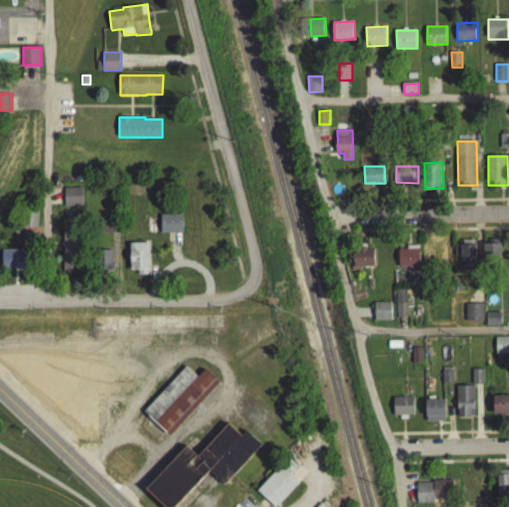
[(65,205),(84,205),(84,187),(65,187),(65,197),(65,205)]
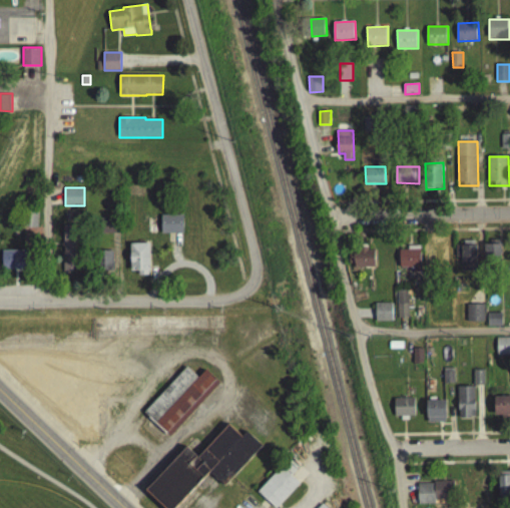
[(39,227),(24,227),(24,209),(39,210),(39,227)]
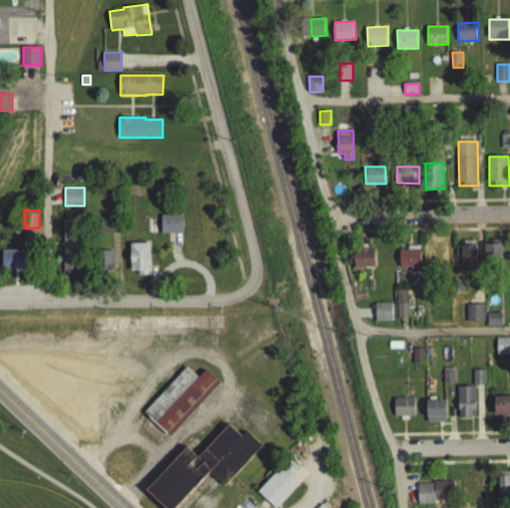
[(183,213),(162,213),(162,232),(175,232),(183,232),(183,213)]
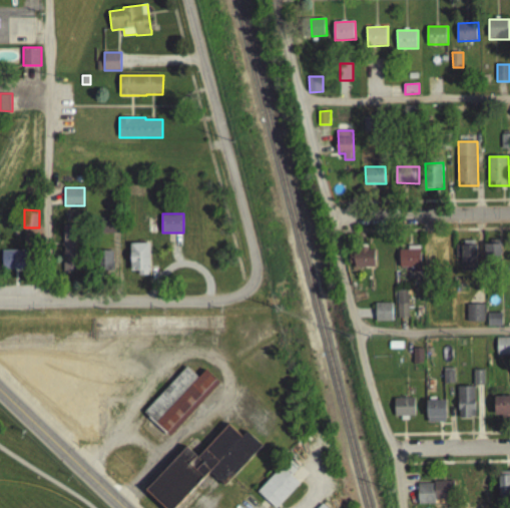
[(65,274),(79,274),(79,226),(65,226),(65,274)]
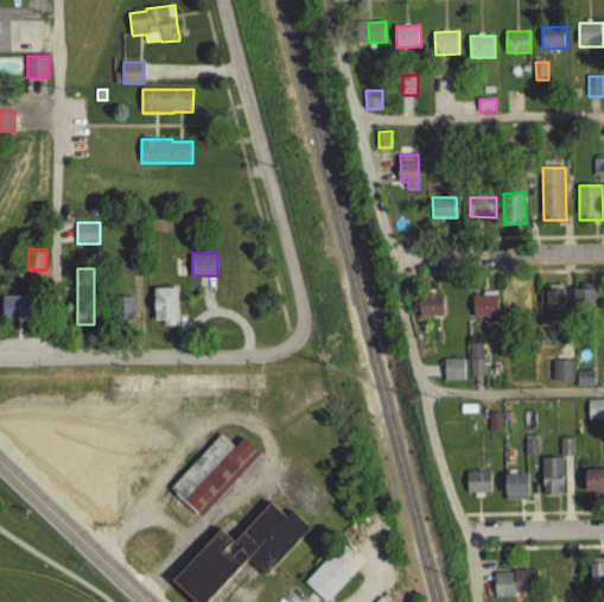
[(157,321),(165,321),(165,325),(177,325),(177,319),(178,319),(178,287),(156,287),(157,321)]
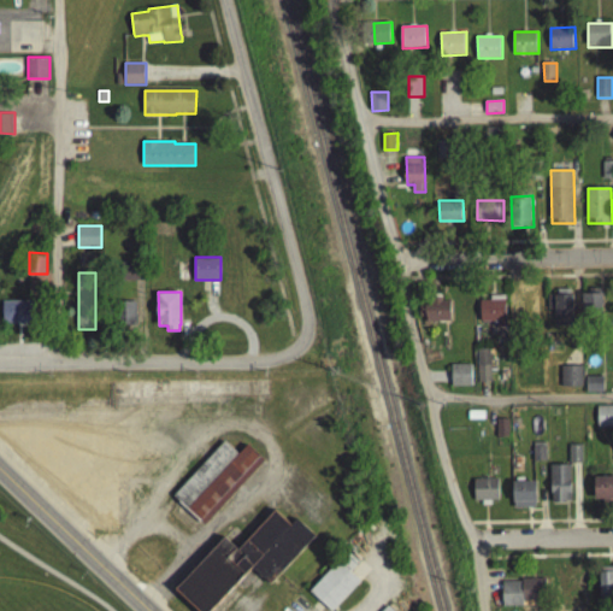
[(552,292),(553,327),(575,327),(575,292),(552,292)]
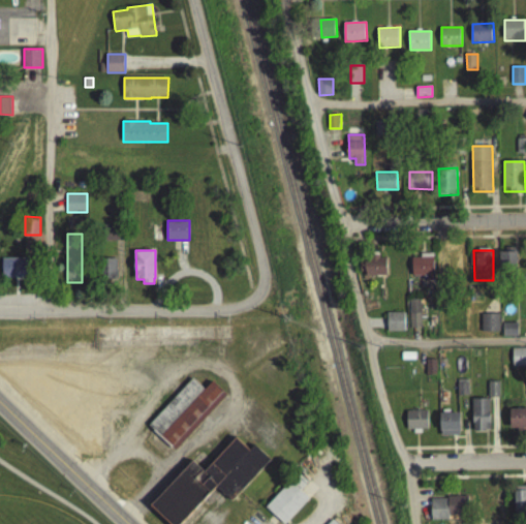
[(519,251),(501,251),(501,268),(519,268),(519,251)]
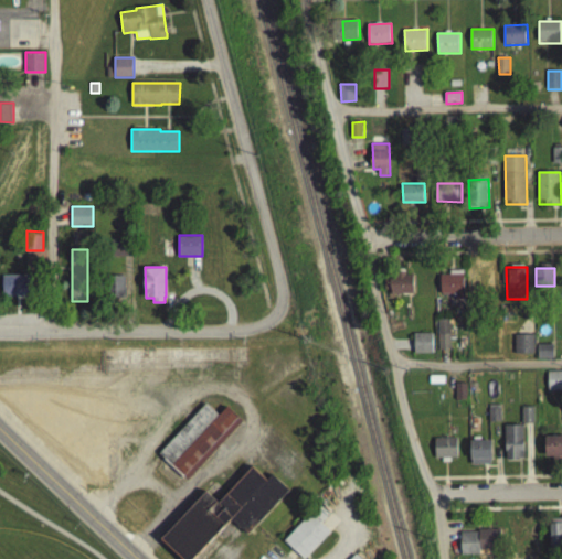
[(442,272),(442,298),(465,298),(465,272),(442,272)]
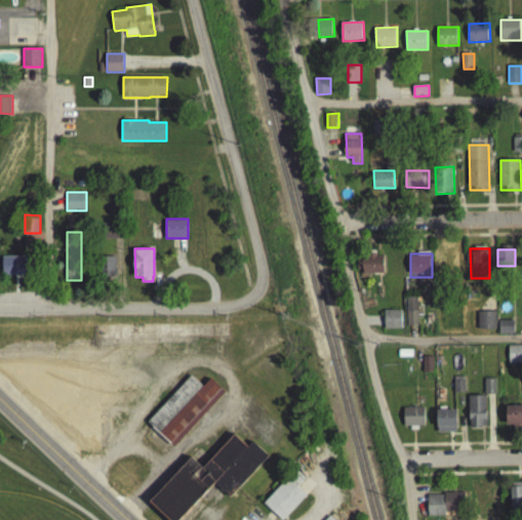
[(3,277),(40,275),(39,254),(2,255),(3,277)]
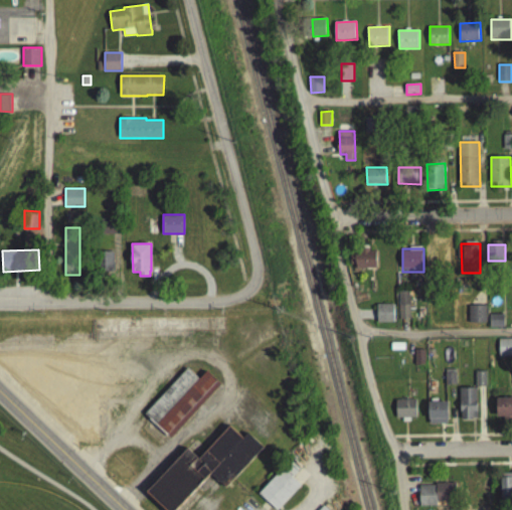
[(116,250),(100,250),(100,273),(116,273),(116,250)]
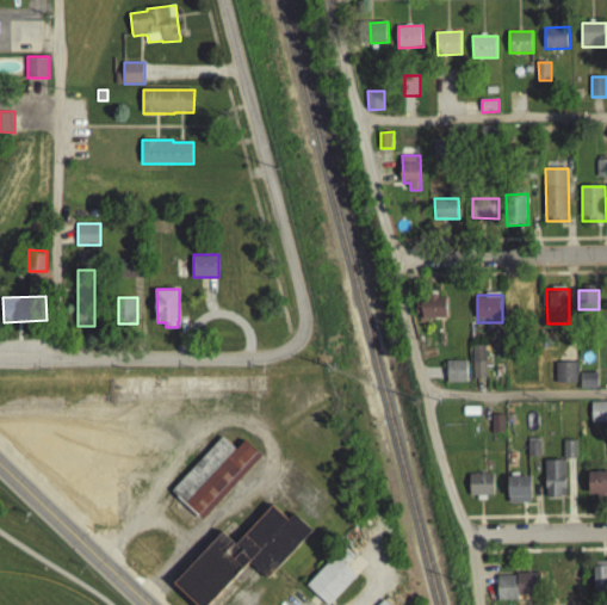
[(491,346),(475,346),(476,380),(491,378),(491,346)]
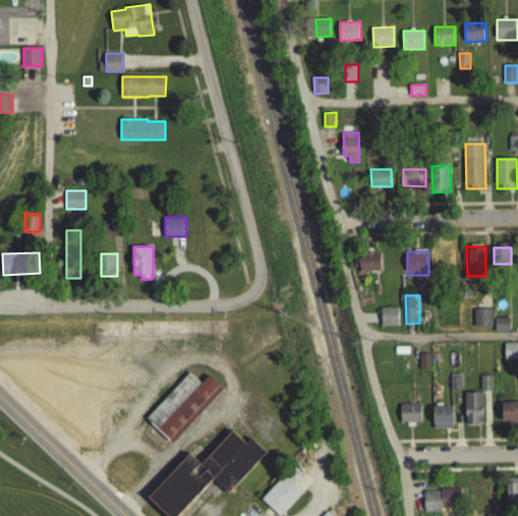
[(400,307),(383,308),(383,327),(400,327),(400,307)]
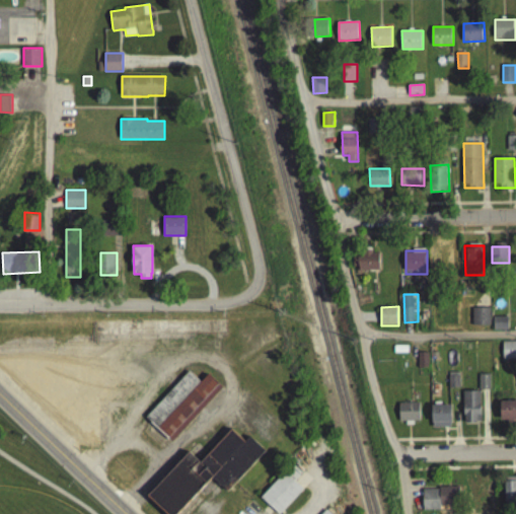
[(492,325),(492,308),(473,308),(474,325),(492,325)]
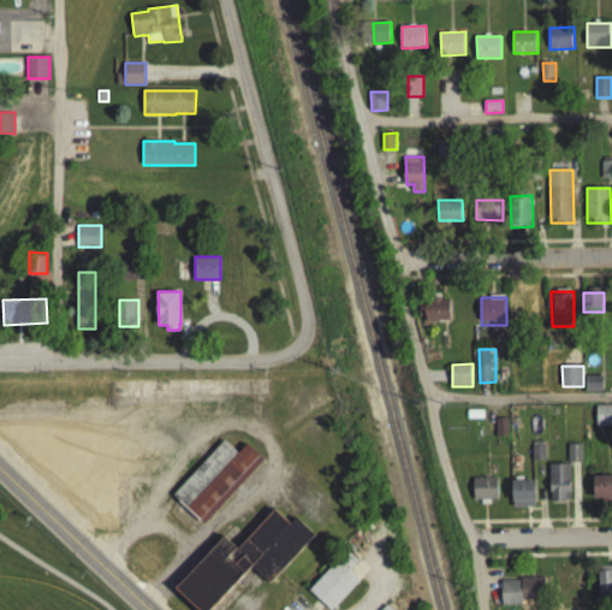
[(587,391),(604,391),(604,375),(587,375),(587,391)]
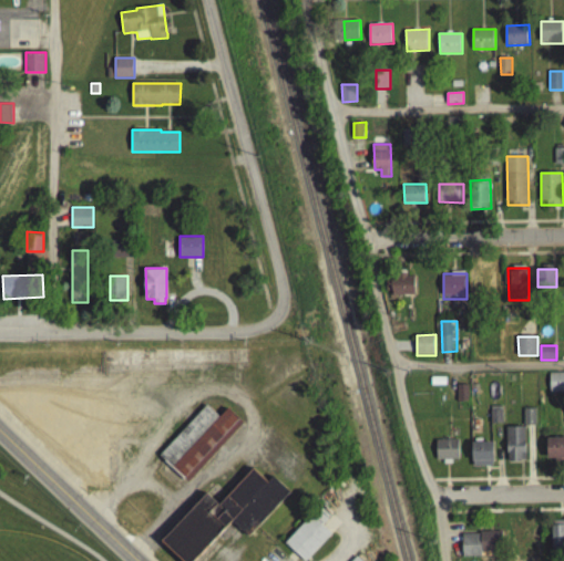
[(563,373),(551,374),(552,392),(563,392),(563,373)]
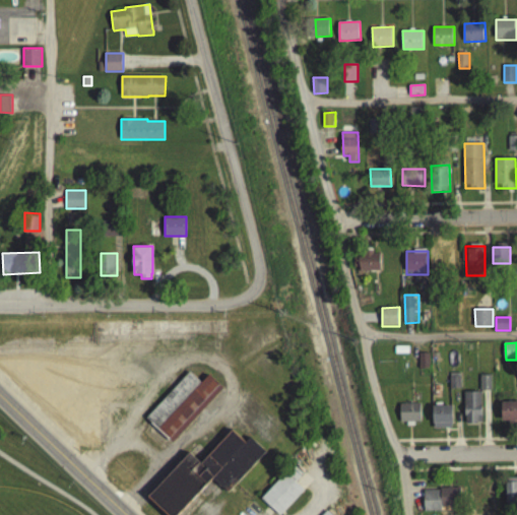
[(209,374),(224,387),(174,442),(147,419),(190,372),(201,382),(209,374)]
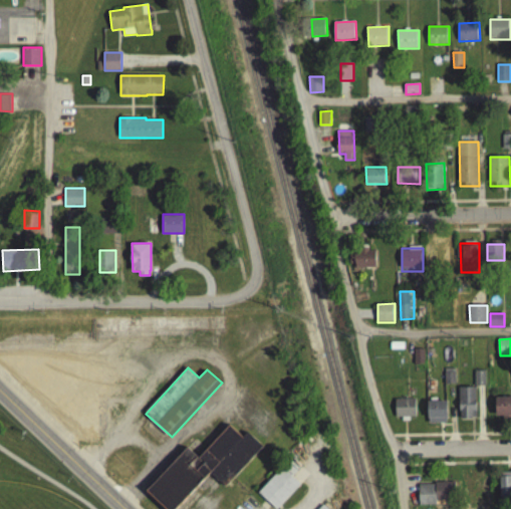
[(446,385),(457,384),(456,368),(446,369),(446,385)]
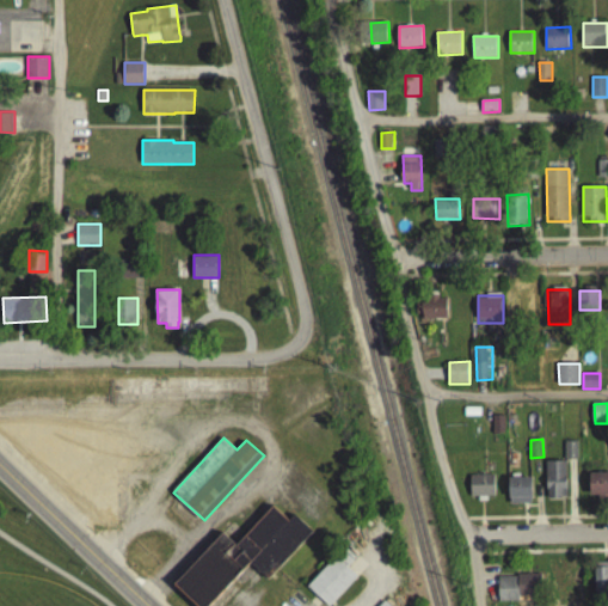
[(579,459),(579,441),(566,441),(566,459),(579,459)]
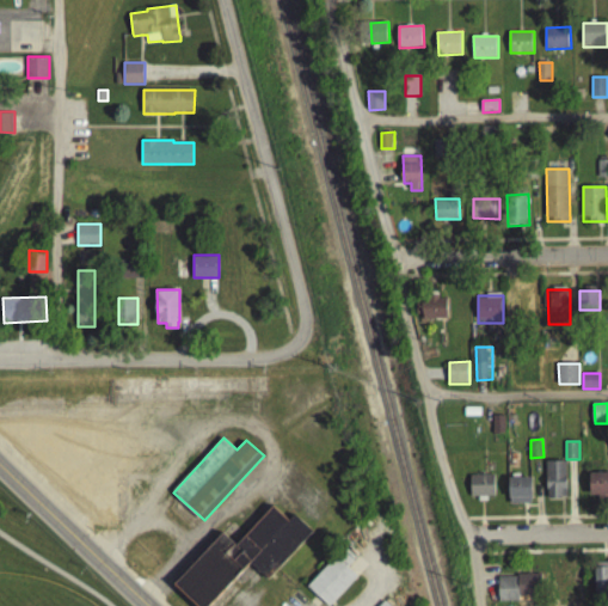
[(548,500),(569,499),(567,460),(548,461),(548,500)]
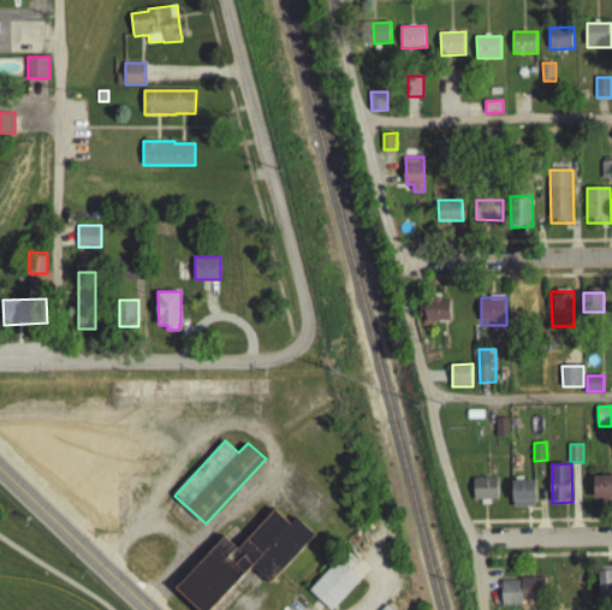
[(611,475),(595,477),(595,498),(611,498),(611,475)]
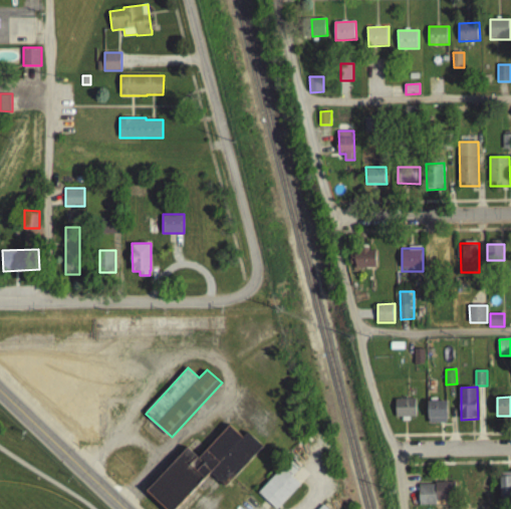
[(417,400),(397,400),(398,419),(417,419),(417,400)]
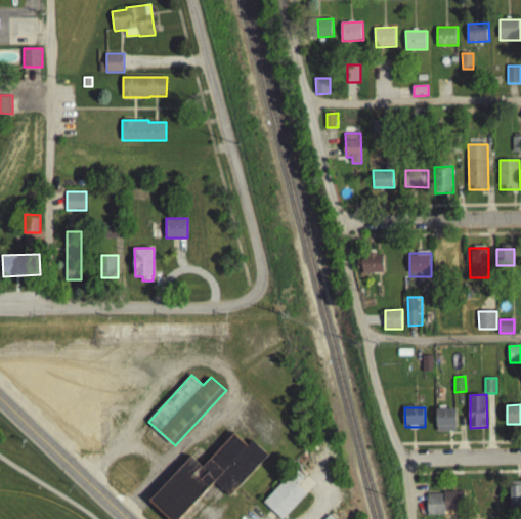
[(438,432),(458,432),(458,409),(438,409),(438,432)]
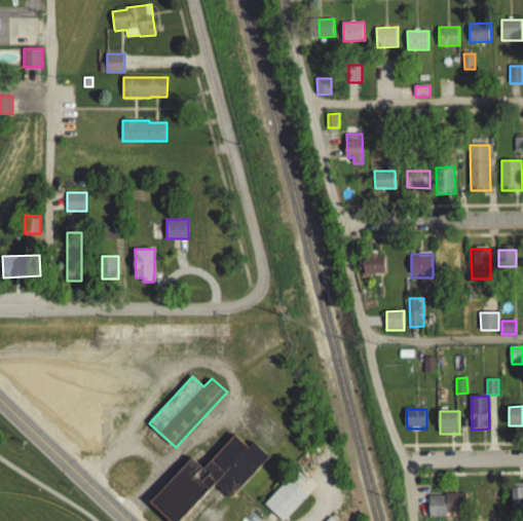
[(151,501),(171,520),(179,520),(216,483),(231,497),(270,456),(255,442),(250,447),(236,434),(203,468),(193,458),(151,501)]
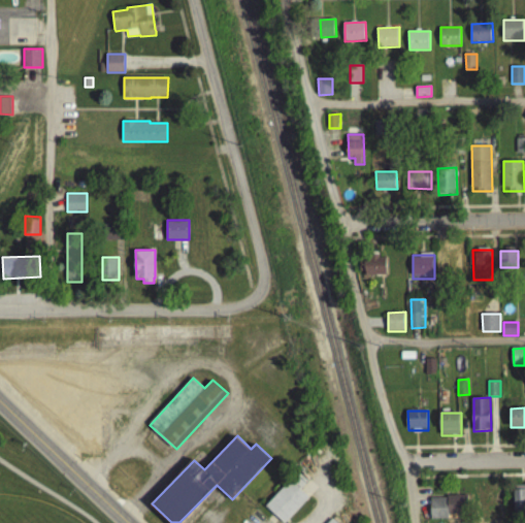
[(308,483),(298,472),(267,507),(285,522),(286,522),(310,497),(302,490),(308,483)]
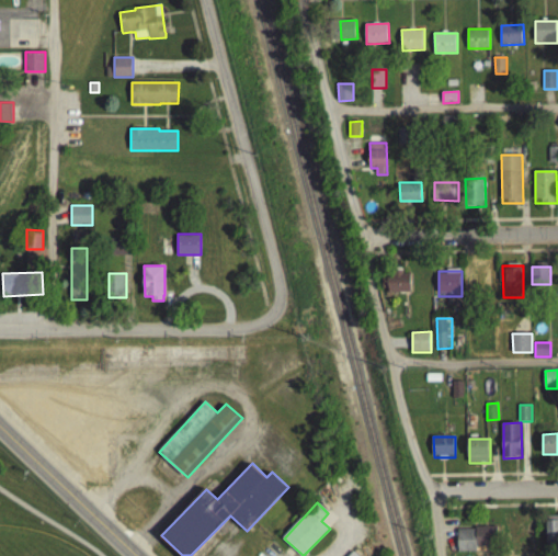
[(557,514),(547,515),(548,546),(557,545),(557,514)]
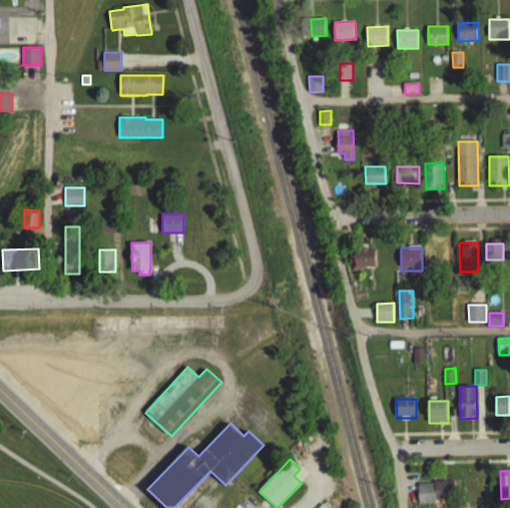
[(420,504),(455,502),(454,481),(419,483),(420,504)]
